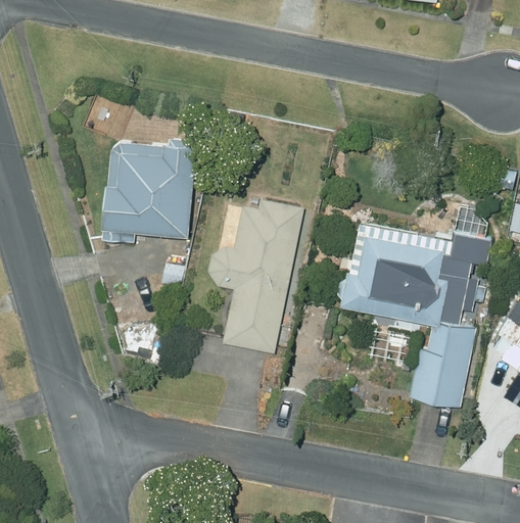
[(111,143),(102,240),(134,242),(135,234),(186,238),(195,150),(189,149),(189,142),(169,140),(168,148),(111,143)]
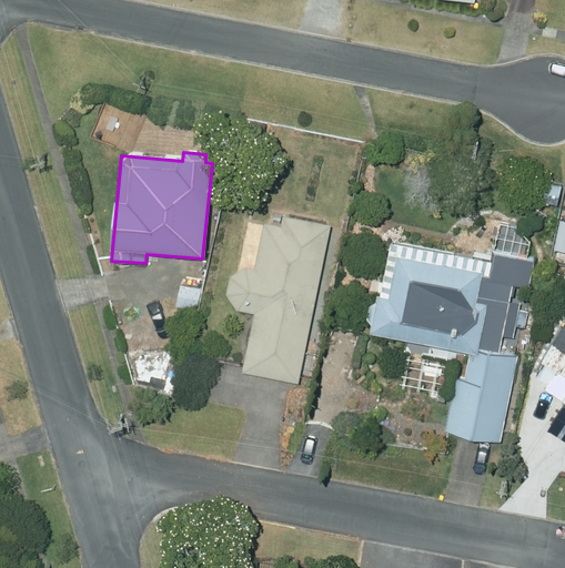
[(532,201),(556,205),(560,186),(535,181),(532,201)]
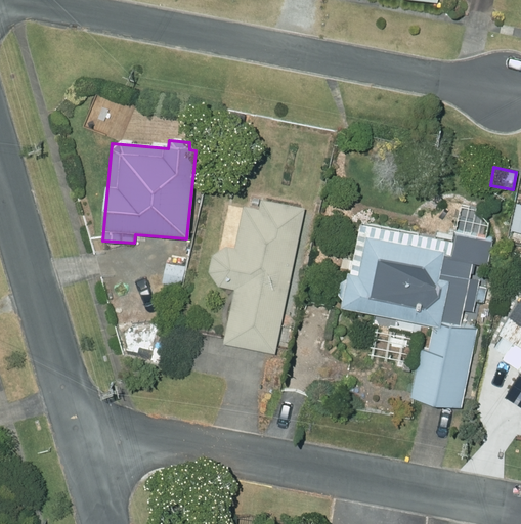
[(213,256),(210,271),(219,286),(236,290),(225,344),(274,353),(304,209),(261,200),(259,210),(245,207),(235,250),(226,248),(213,256)]
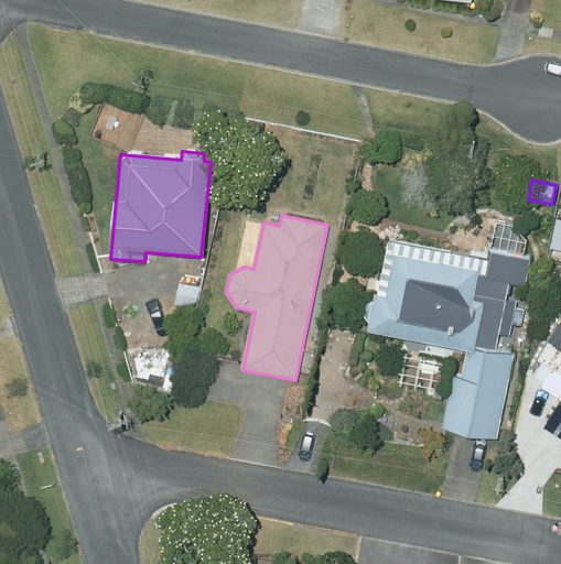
[(453,376),(442,429),(497,440),(514,354),(495,350),(508,283),(524,285),(529,259),(491,251),(486,273),(392,256),(384,297),(373,295),(370,304),(367,304),(364,321),(367,321),(366,332),(466,350),(461,377),(453,376)]
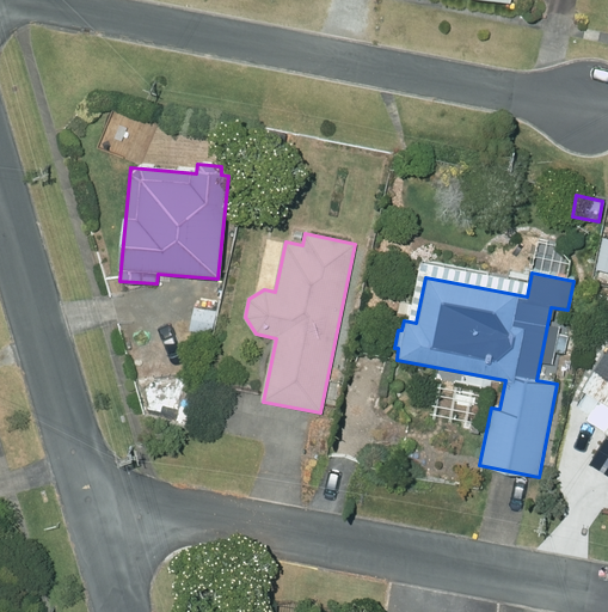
[(195,307),(191,331),(213,335),(216,311),(195,307)]
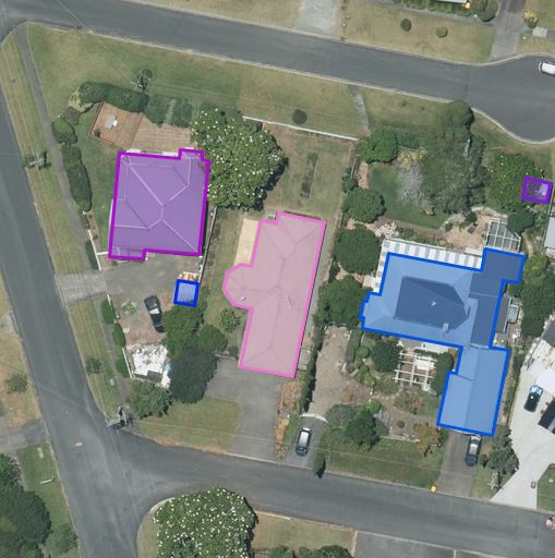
[(533,308),(528,330),(539,334),(544,312),(533,308)]
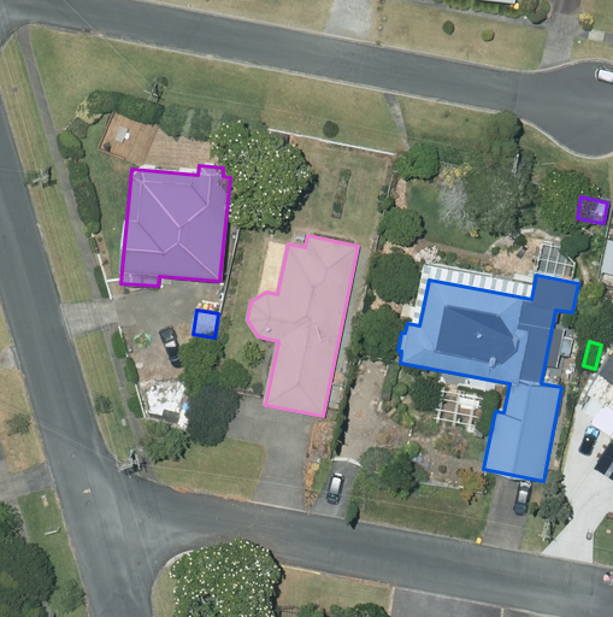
[(595,418),(591,424),(612,438),(612,351),(587,393),(591,395),(582,410),(595,418)]
